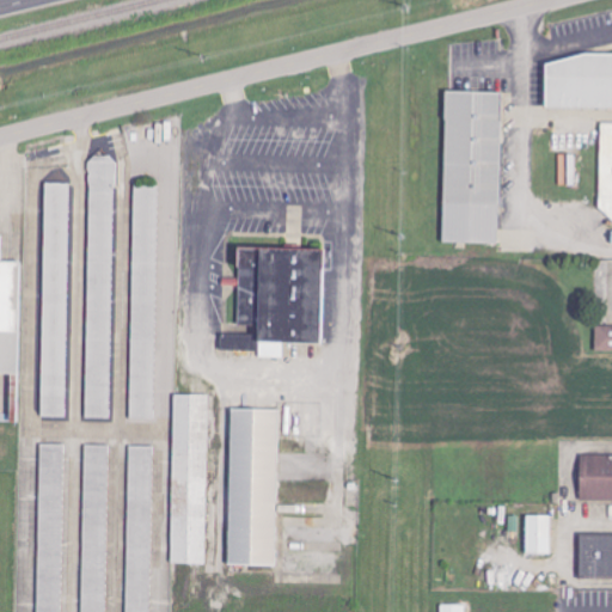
[(546,63),(586,54),(611,54),(611,106),(546,106),(546,63)]
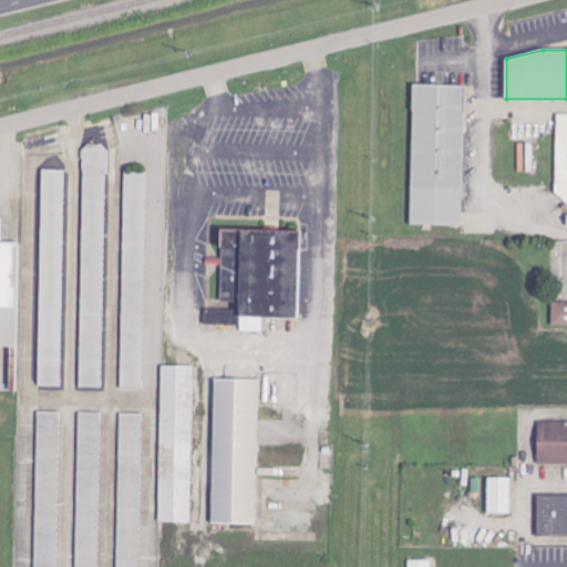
[(413,85),(463,86),(461,224),(411,223),(413,85)]
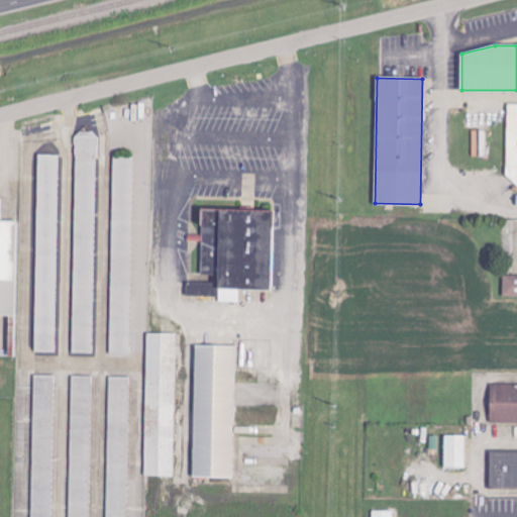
[(516,189),(516,103),(508,104),(506,177),(516,178),(516,189)]
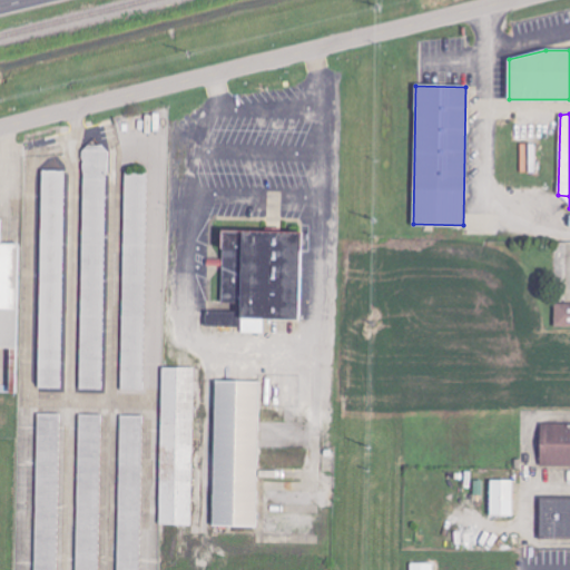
[(85,145),(80,393),(104,393),(107,145),(85,145)]
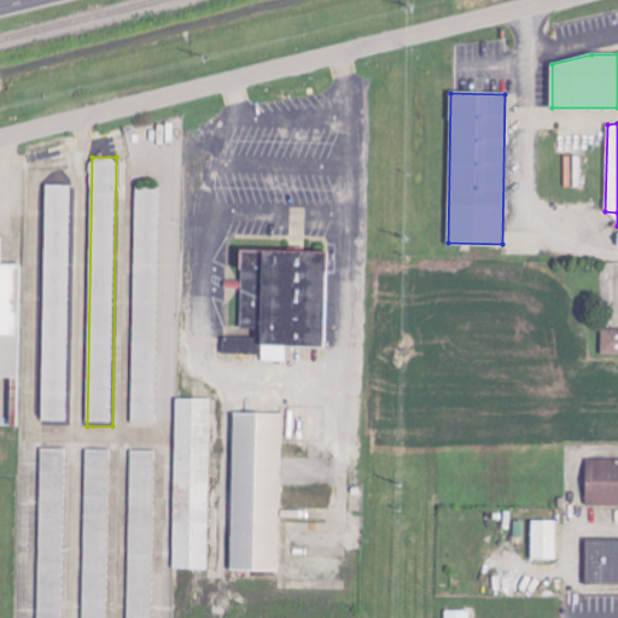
[(42,420),(68,421),(71,185),(46,184),(42,420)]
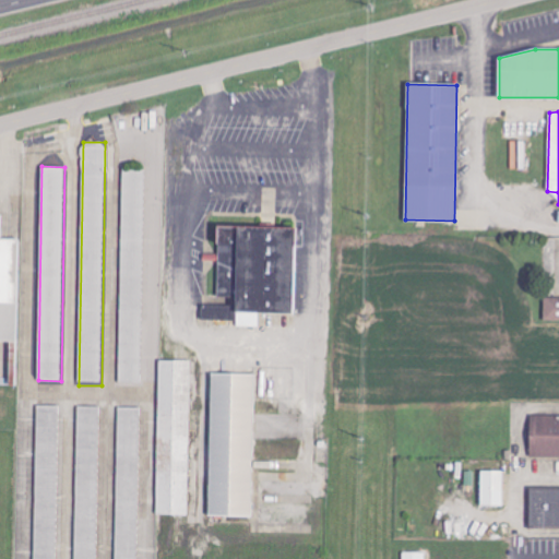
[(119,382),(141,383),(145,169),(123,168),(119,382)]
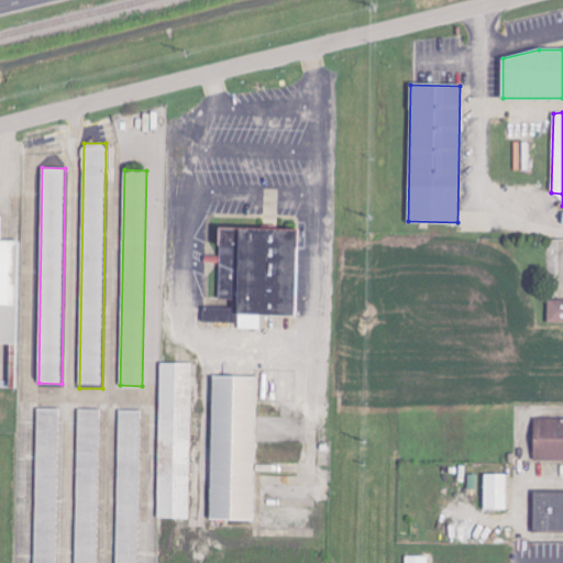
[(0,343),(18,344),(20,238),(1,238),(1,218),(0,217),(0,343)]
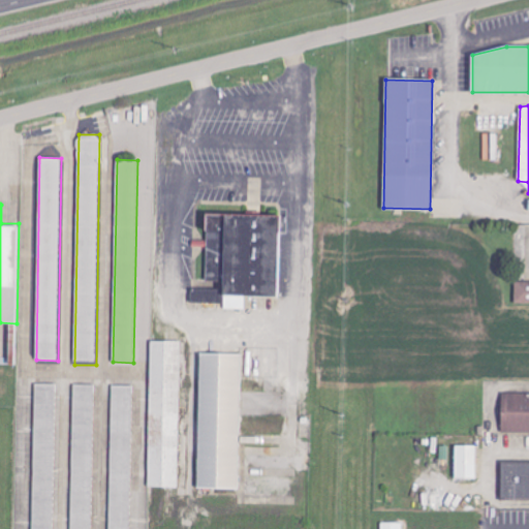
[(207,212),(281,214),(279,297),(245,296),(245,310),(223,310),(223,302),(191,301),(192,285),(206,285),(207,212)]
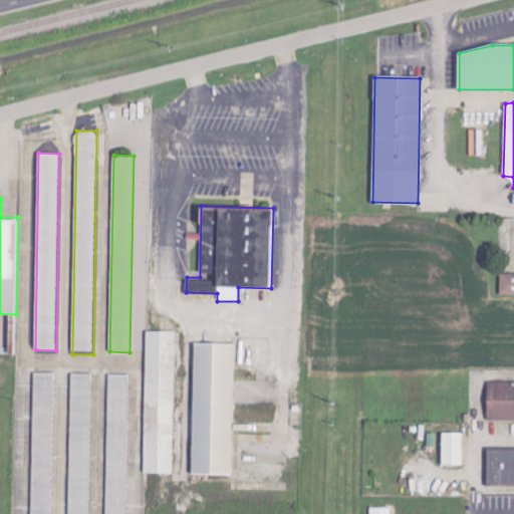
[(500,294),(513,293),(513,273),(500,273),(500,294)]
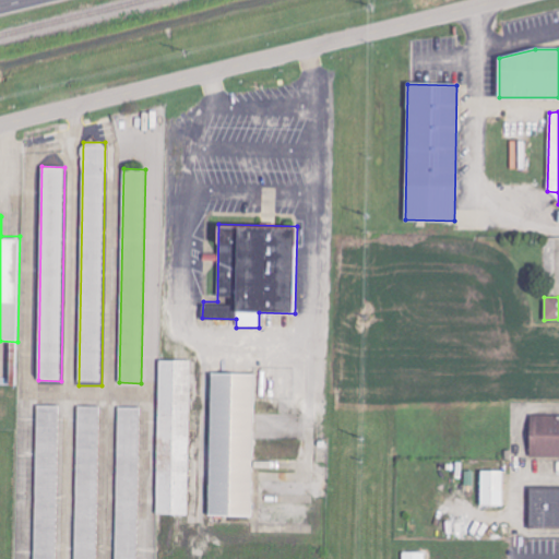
[(155,514),(188,515),(192,360),(161,360),(155,514)]
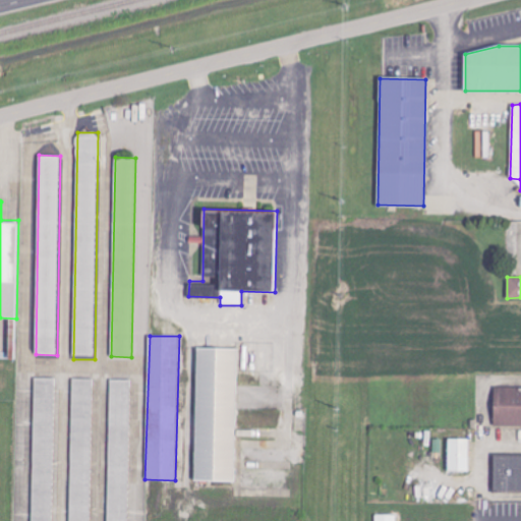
[(194,480),(234,481),(236,349),(196,348),(194,480)]
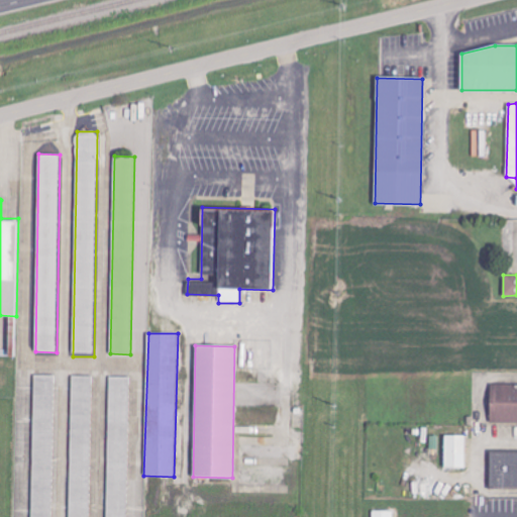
[(52,516),(55,375),(34,375),(31,516),(52,516)]
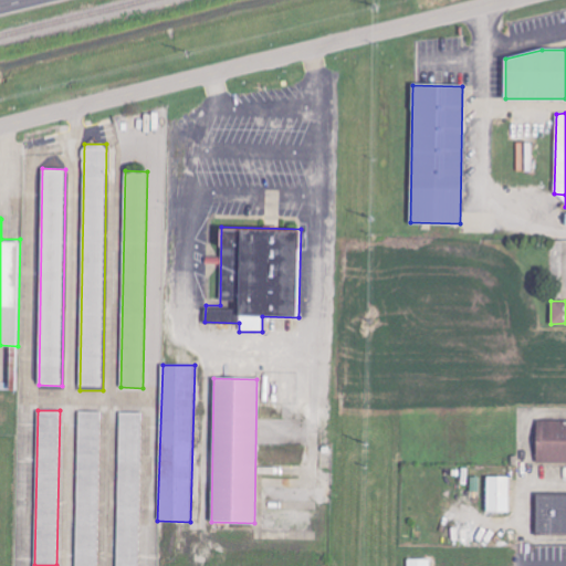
[(97,565),(100,411),(79,411),(75,565),(97,565)]
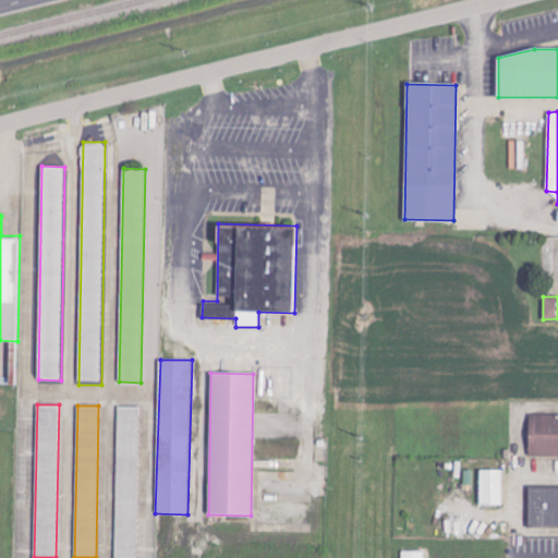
[(136,557),(140,407),(118,405),(114,557),(136,557)]
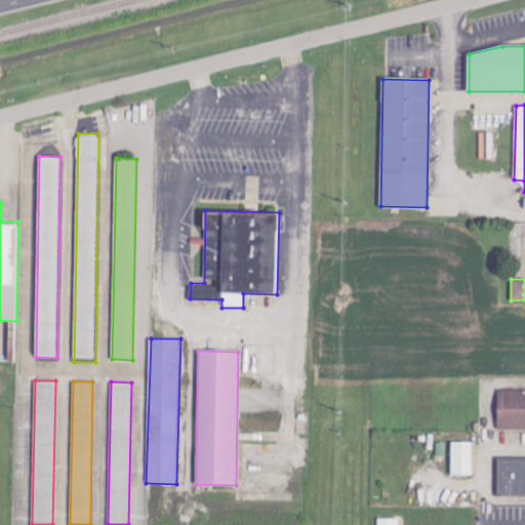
[(524,390),(498,390),(497,429),(524,429),(524,390)]
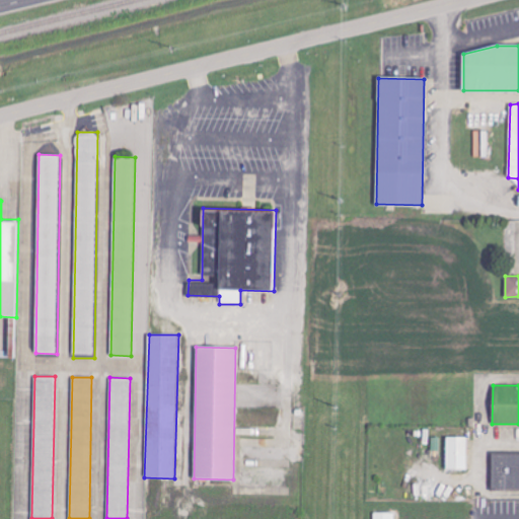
[(467,437),(446,437),(446,469),(466,469),(467,437)]
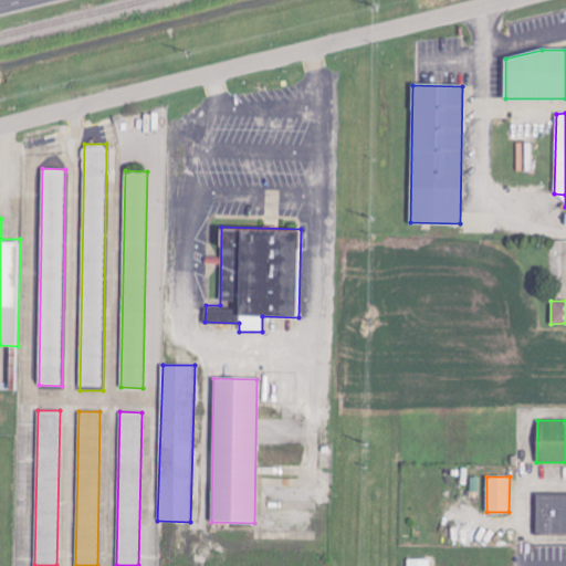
[(565,494),(536,494),(535,533),(565,533),(565,494)]
